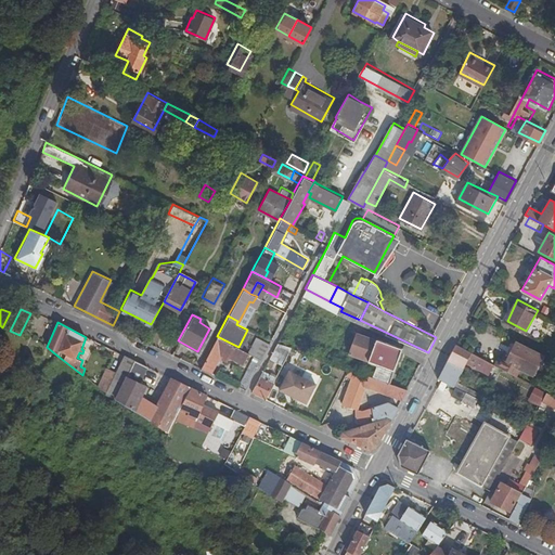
[(391,382),(402,349),(403,347),(358,330),(356,336),(360,337),(358,343),(353,341),(349,352),(378,362),(373,375),(391,382)]
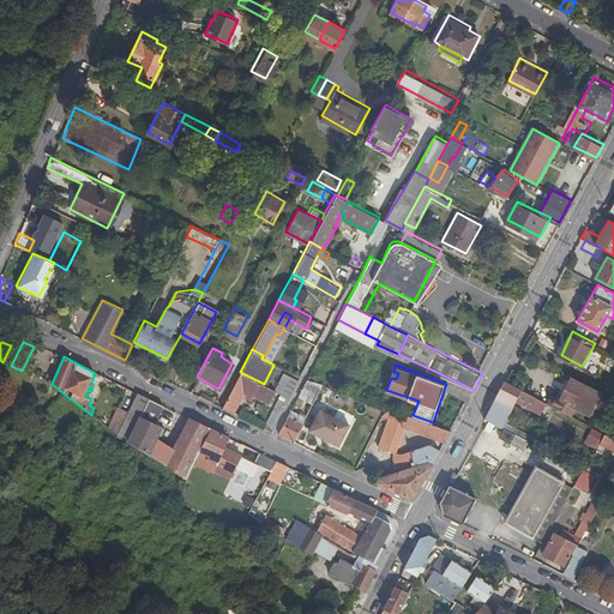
[(274,389),(281,392),(288,396),(298,377),(283,371),(274,389)]
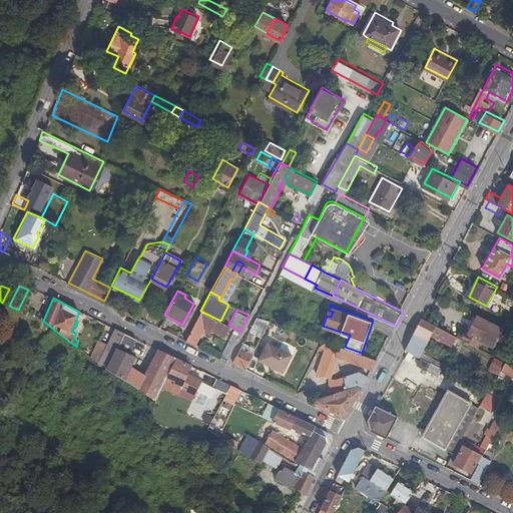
[(184,340),(194,344),(201,329),(207,332),(209,328),(223,335),(228,325),(220,321),(200,311),(184,340)]
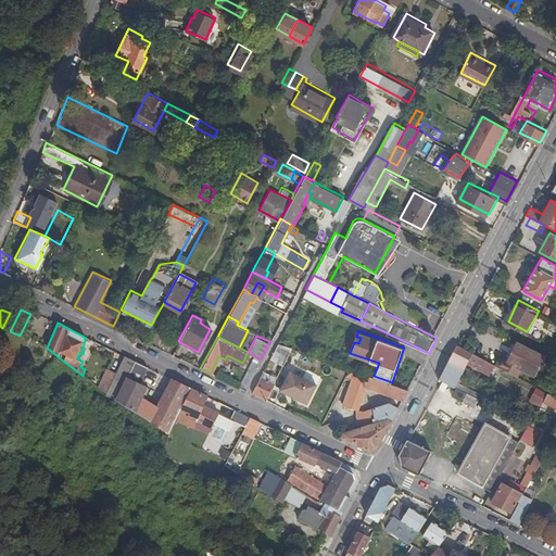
[(269,356),(283,364),(291,346),(278,341),(269,356)]
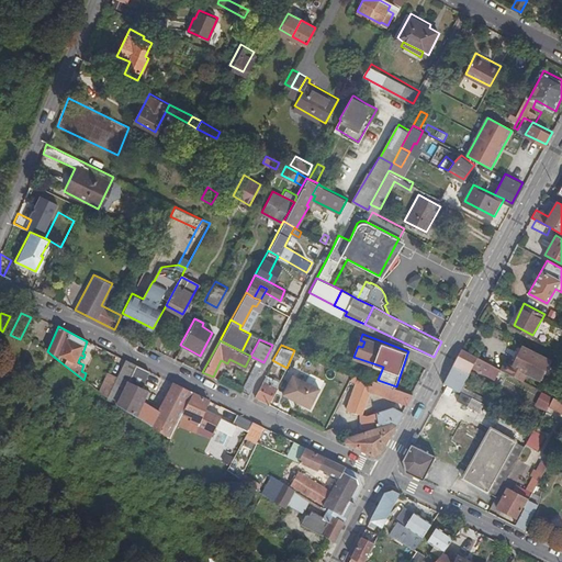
[(505,360),(501,368),(517,378),(520,370),(534,377),(543,359),(518,345),(513,355),(518,357),(514,364),(508,362),(505,360)]
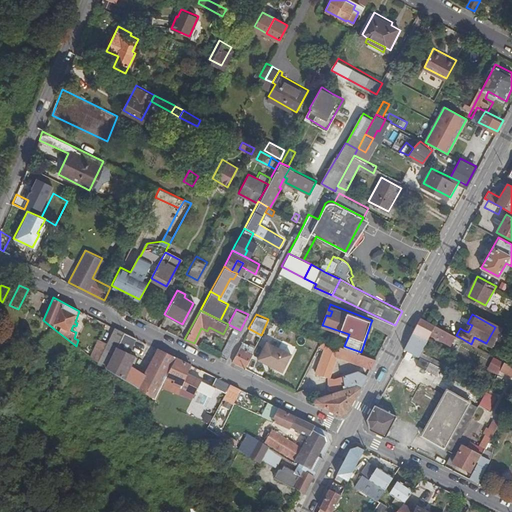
[(391,332),(395,325),(374,315),(372,320),(371,322),(391,332)]
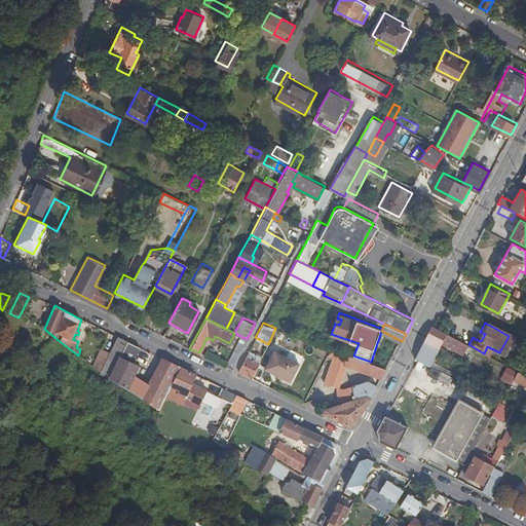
[(459,339),(433,324),(415,358),(430,366),(442,371),(444,367),(431,361),(443,341),(463,352),(468,344),(459,339)]
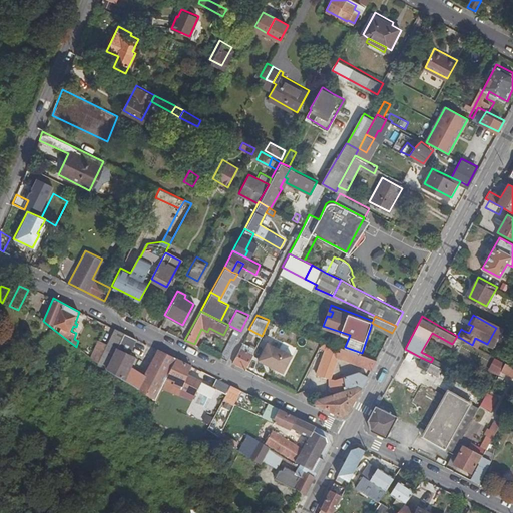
[(468,324),(464,331),(469,333),(473,326),(468,324)]
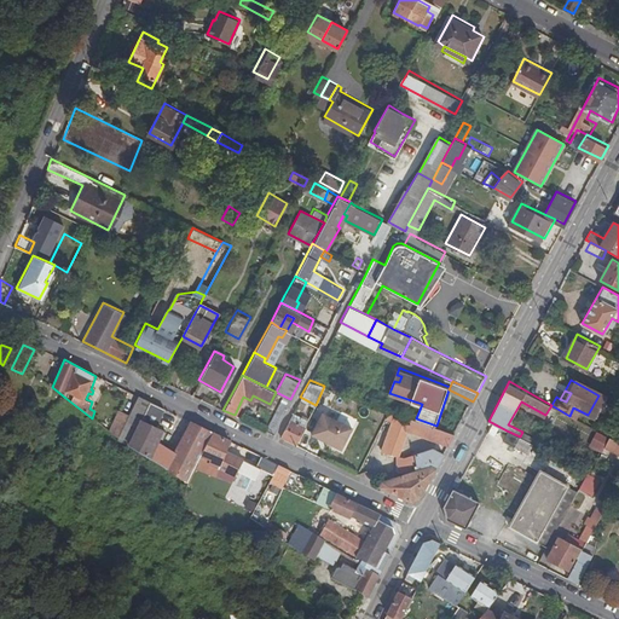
[(265,429),(273,433),(291,399),(290,399),(283,395),(265,429)]
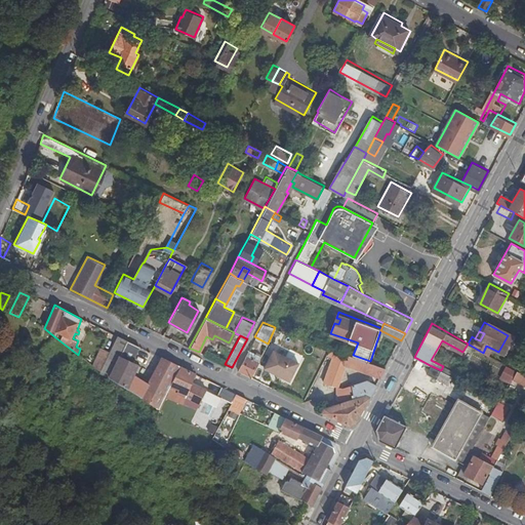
[(140,398),(148,382),(130,374),(132,368),(136,369),(138,364),(130,360),(136,346),(117,336),(110,352),(105,361),(102,367),(104,374),(123,386),(140,398)]
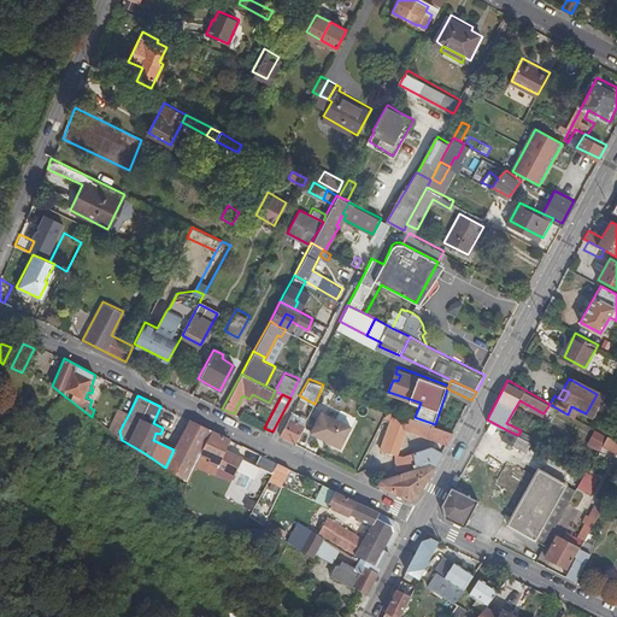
[(123,424),(129,413),(118,407),(112,418),(123,424)]
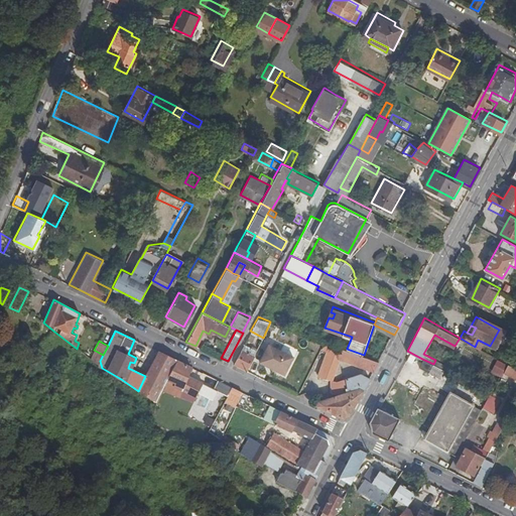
[(235,365),(246,370),(256,351),(245,345),(235,365)]
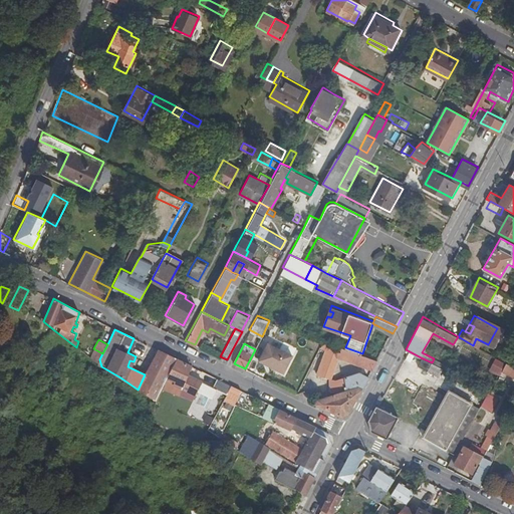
[(374,366),(378,359),(362,353),(345,347),(335,343),(334,346),(336,346),(334,350),(340,352),(340,354),(374,366)]
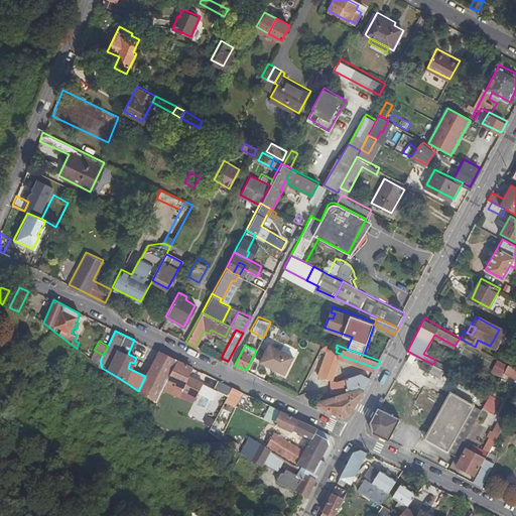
[(268,346),(258,366),(283,378),(293,359),(268,346)]
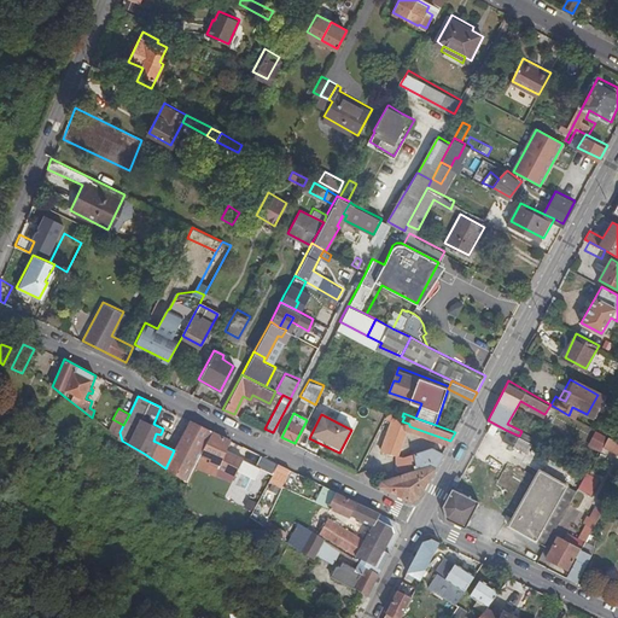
[(115,436),(120,432),(123,425),(112,419),(108,430),(115,436)]
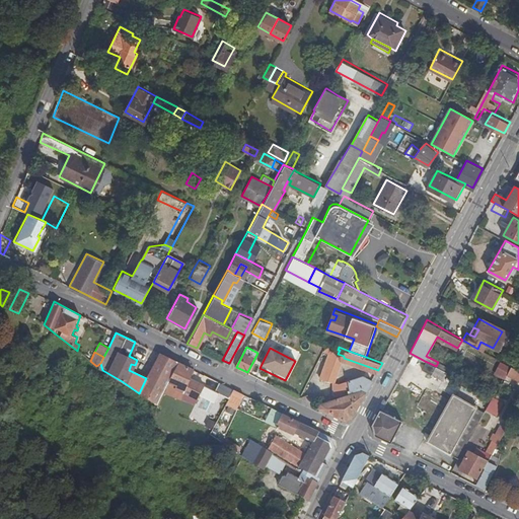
[(139,393),(156,402),(164,385),(175,362),(158,354),(146,378),(139,393)]
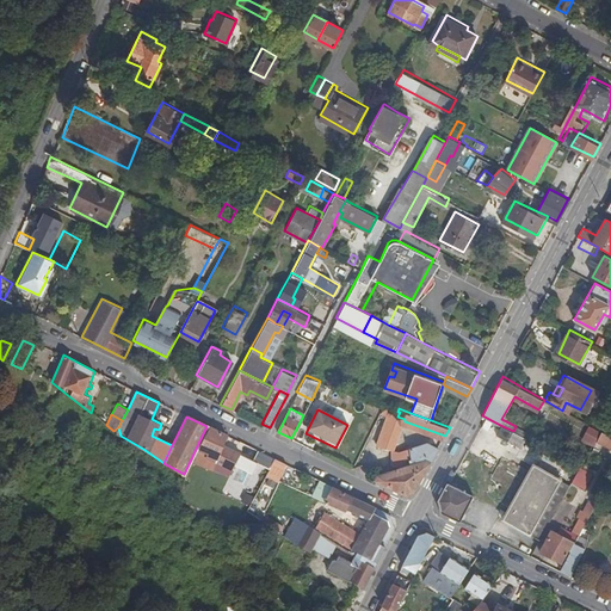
[(403,426),(393,421),(389,427),(382,444),(392,449),(403,426)]
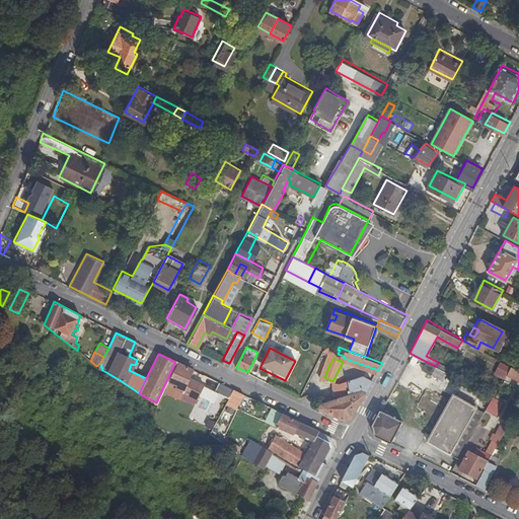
[(320,375),(324,377),(330,363),(327,361),(320,375)]
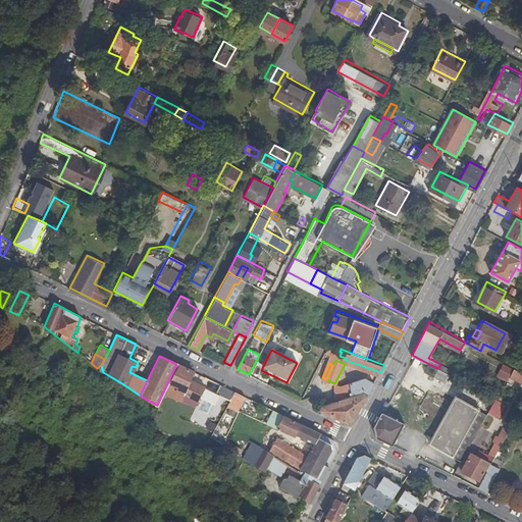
[(438,368),(427,363),(424,369),(446,381),(450,374),(438,368)]
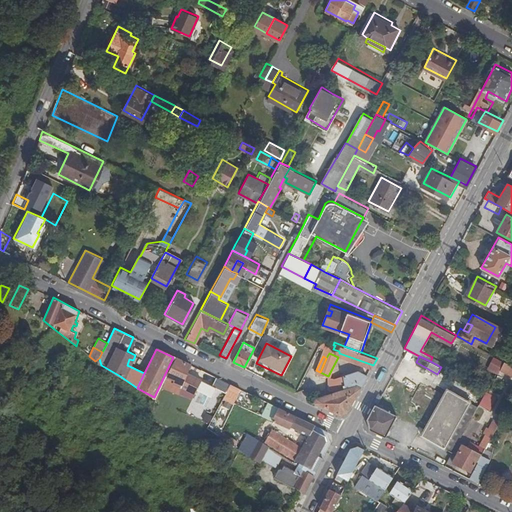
[(483,359),(476,356),(472,364),(479,367),(483,359)]
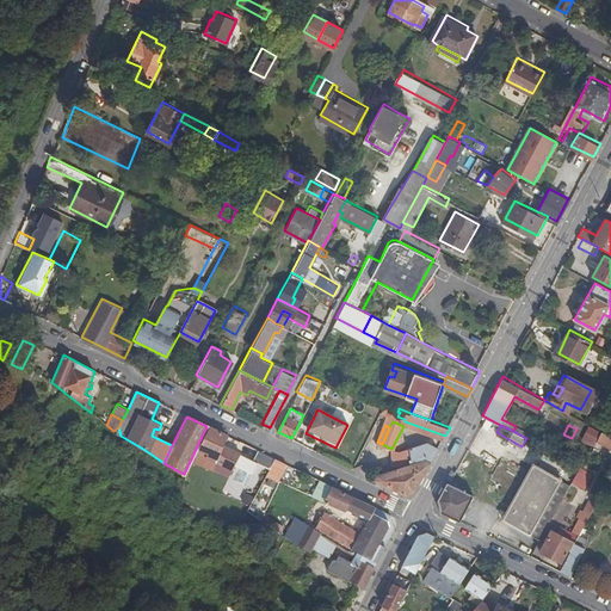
[(223,433),(207,426),(193,454),(209,463),(213,458),(228,467),(230,463),(236,452),(218,444),(223,433)]
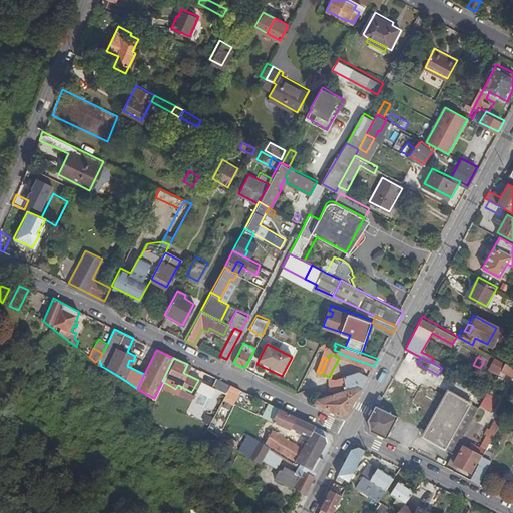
[(445,365),(433,358),(431,362),(442,368),(443,369),(445,365)]
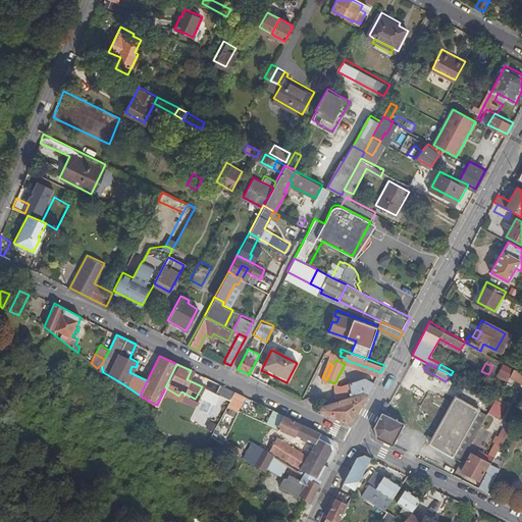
[(521,374),(513,369),(509,376),(521,383),(521,374)]
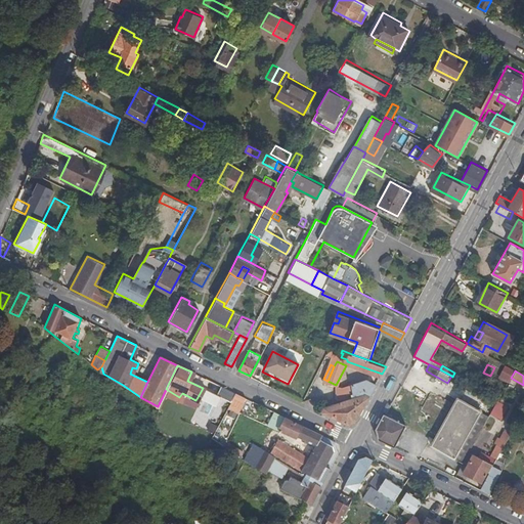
[(357,420),(377,383),(366,378),(354,382),(343,386),(341,387),(343,392),(353,389),(354,395),(317,408),(347,423),(357,420)]
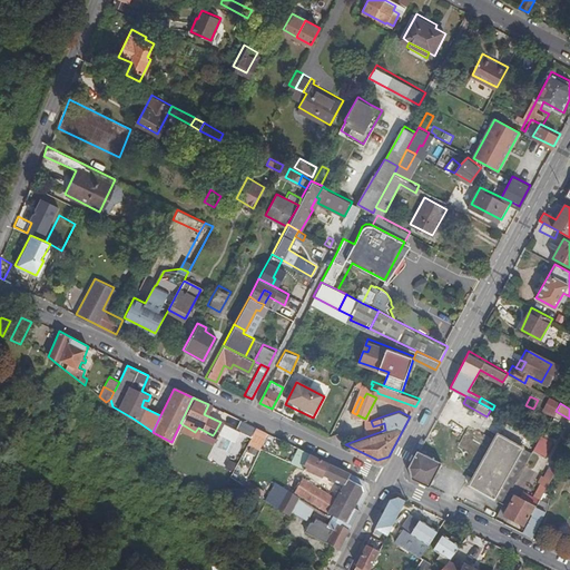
[(237,430),(249,436),(254,428),(238,419),(234,429),(237,430)]
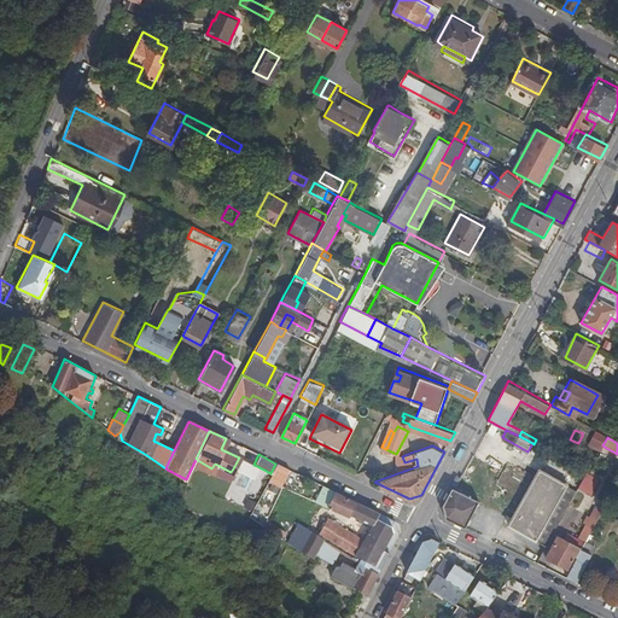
[(251,477),(257,466),(254,465),(239,458),(233,468),(240,471),(249,476),(251,477)]
